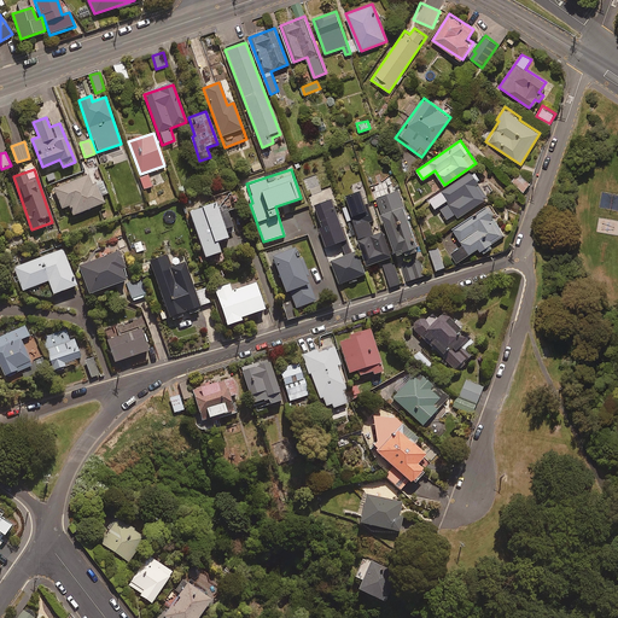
[(490,198),(471,170),(429,199),(436,210),(439,208),(450,225),(490,198)]
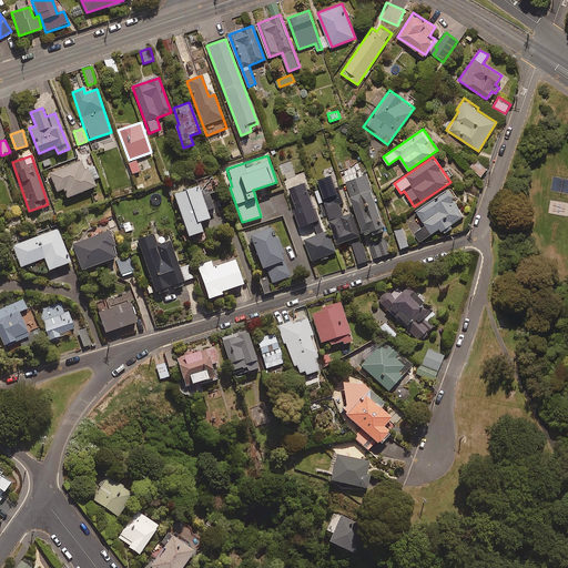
[(83,169),(80,160),(49,173),(57,192),(63,189),(68,198),(95,186),(93,180),(98,178),(93,165),(83,169)]
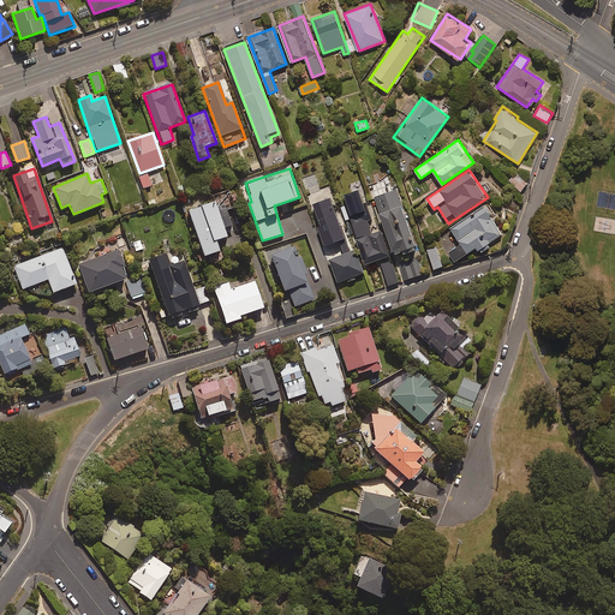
[(151,185),(147,174),(139,177),(144,189),(151,185)]
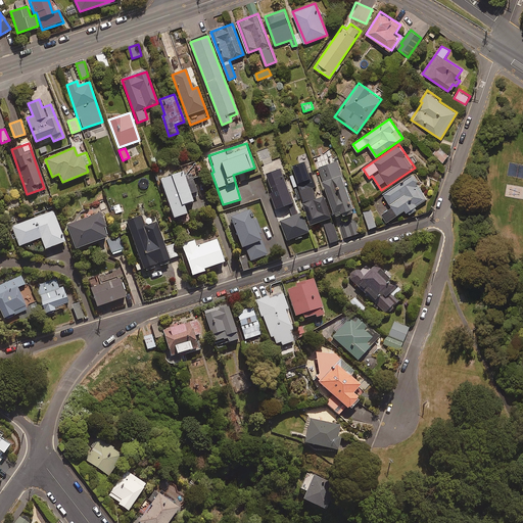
[(448,155),(440,148),(434,155),(442,162),(448,155)]
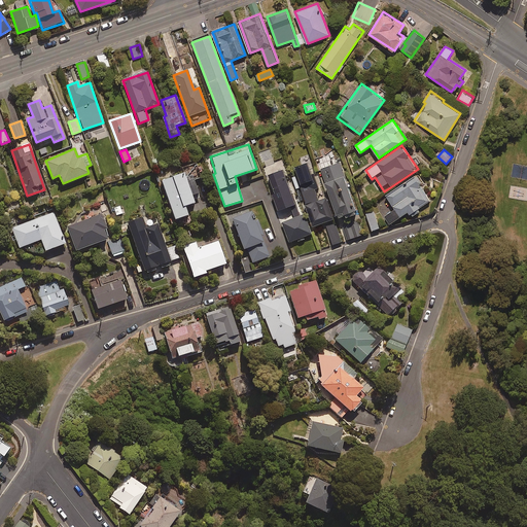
[(358,169),(353,156),(347,160),(351,172),(358,169)]
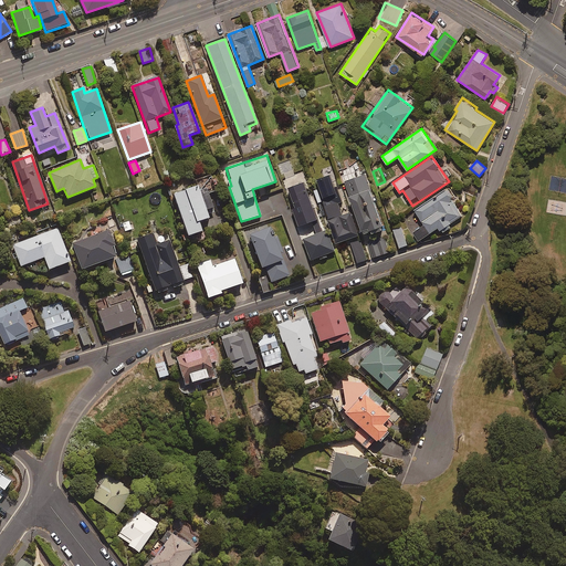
[(338,195),(331,174),(317,178),(325,199),(338,195)]
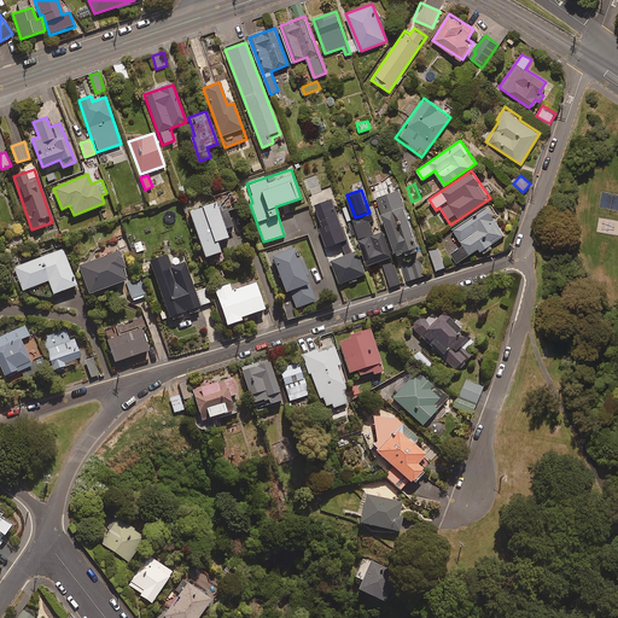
[(420,245),(398,190),(377,198),(398,254),(420,245)]
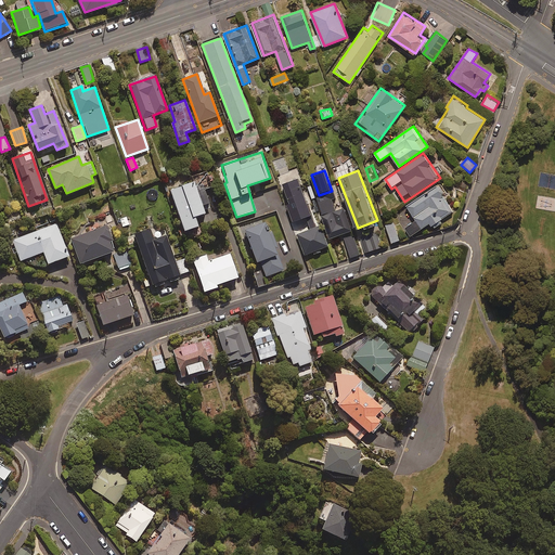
[(211,188),(206,171),(191,177),(192,182),(170,190),(183,231),(197,227),(194,217),(204,214),(202,205),(208,203),(204,190),(211,188)]
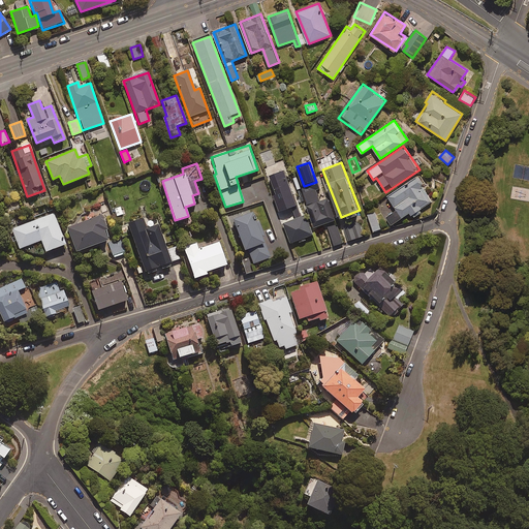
[(432,201),(417,178),(387,196),(390,199),(380,206),(392,224),(410,212),(411,214),(432,201)]
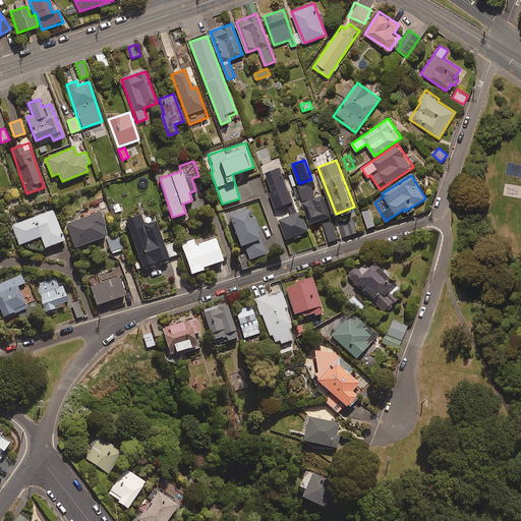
[(315,197),(311,185),(299,188),(310,223),(329,217),(323,195),(315,197)]
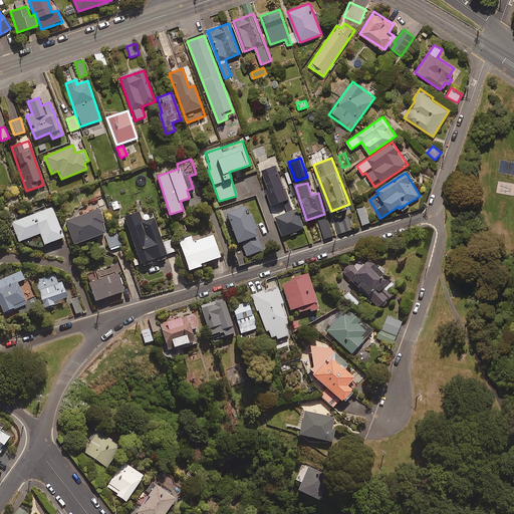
[(287,204),(273,210),(283,236),(305,227),(297,208),(290,211),(287,204)]
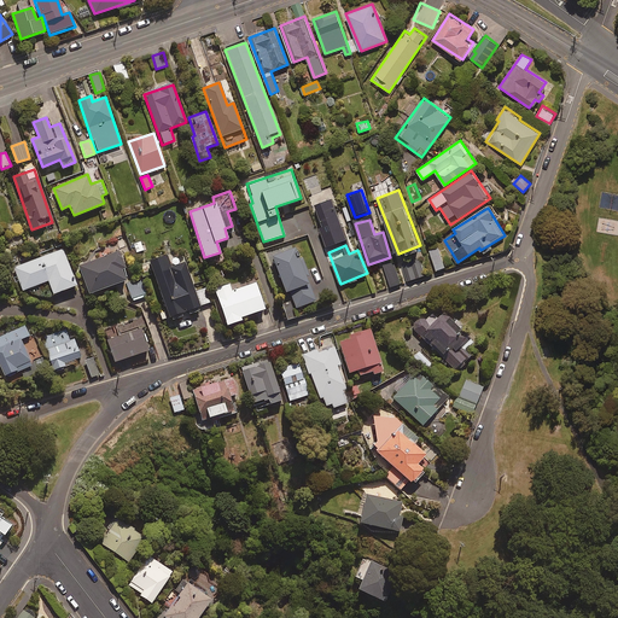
[(307,278),(310,277),(302,256),(298,257),(295,248),(270,257),(285,293),(289,292),(296,309),(315,301),(307,278)]
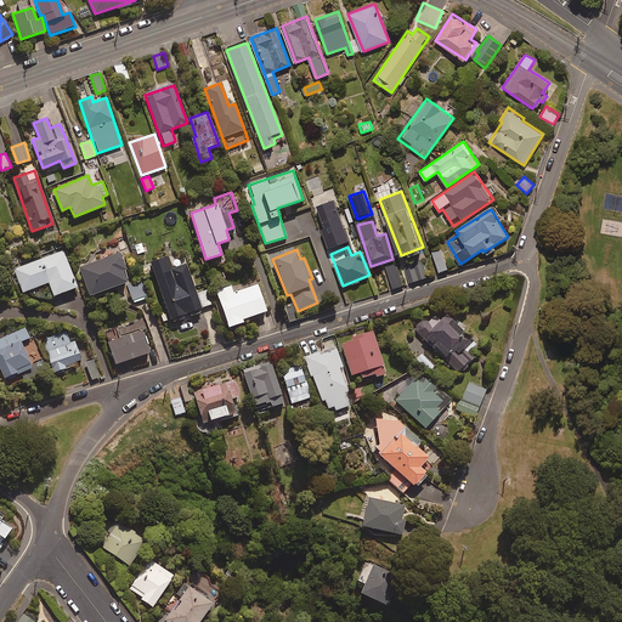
[(448,269),(441,249),(431,253),(439,272),(448,269)]
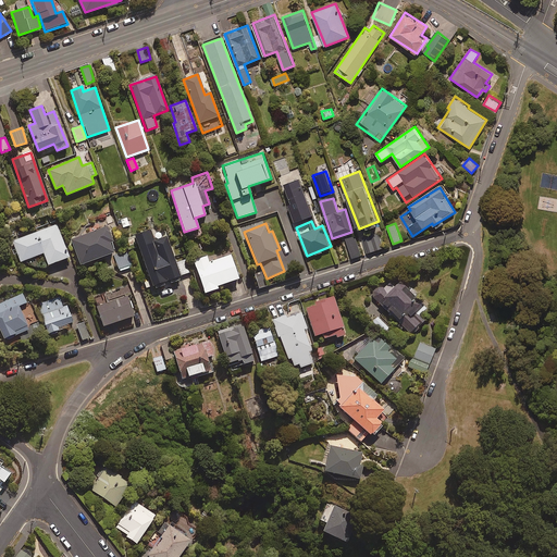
[(69,257),(57,224),(12,240),(20,262),(42,254),(47,265),(69,257)]
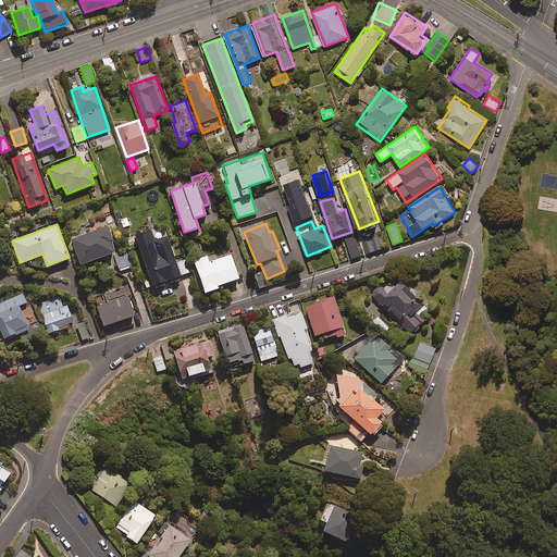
[(112,242),(108,226),(70,239),(78,264),(113,252),(110,243),(112,242)]
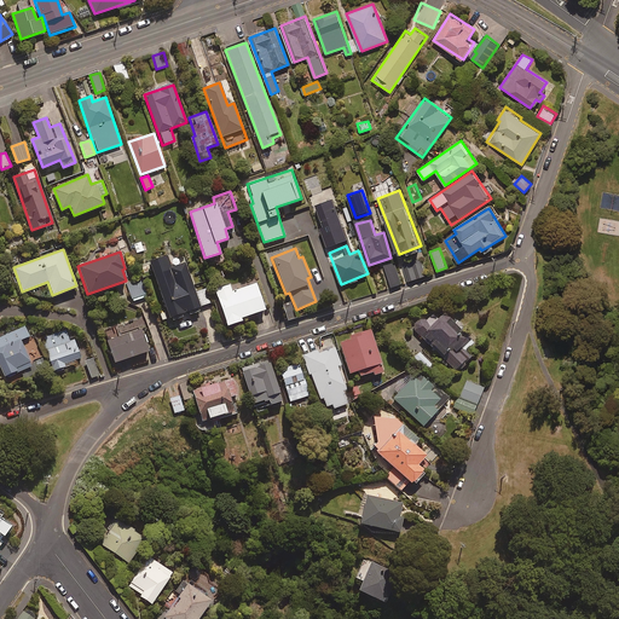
[(172,267),(168,255),(149,262),(169,318),(212,302),(206,289),(196,293),(185,262),(172,267)]
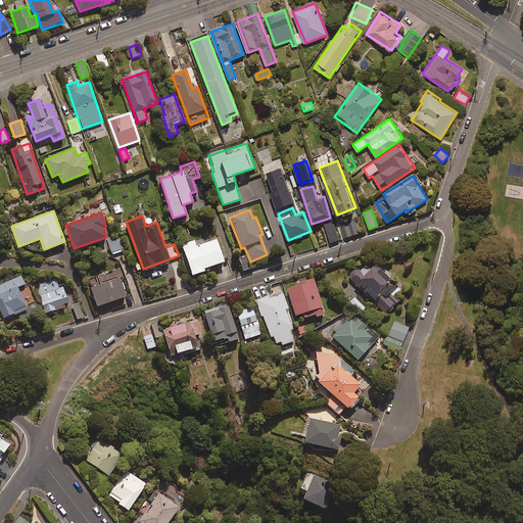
[(359,233),(354,219),(340,223),(345,237),(359,233)]
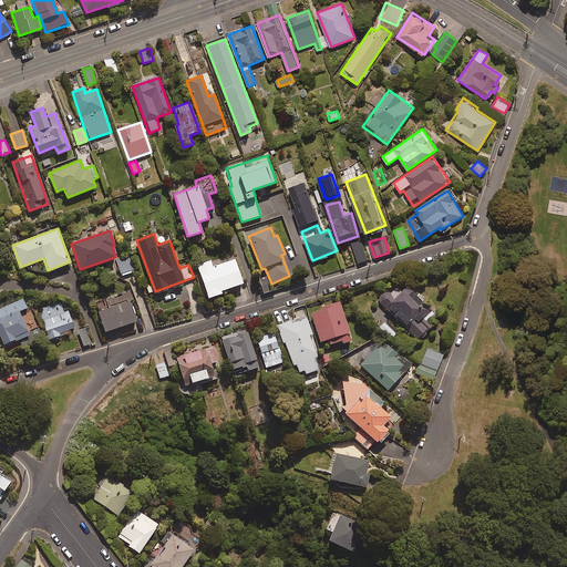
[(132,257),(117,259),(121,275),(134,271),(132,257)]
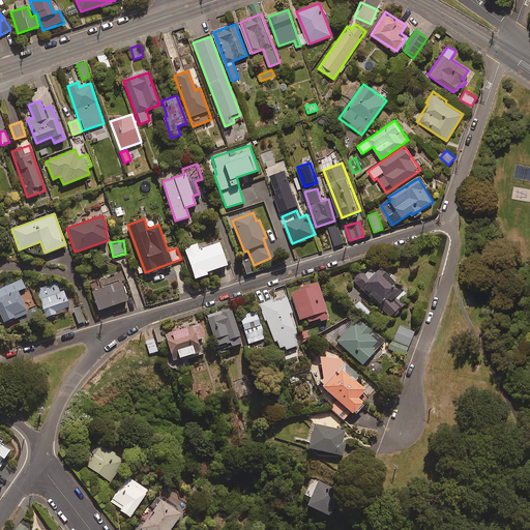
[(227,265),(219,242),(199,249),(197,243),(184,247),(195,278),(207,274),(206,272),(227,265)]
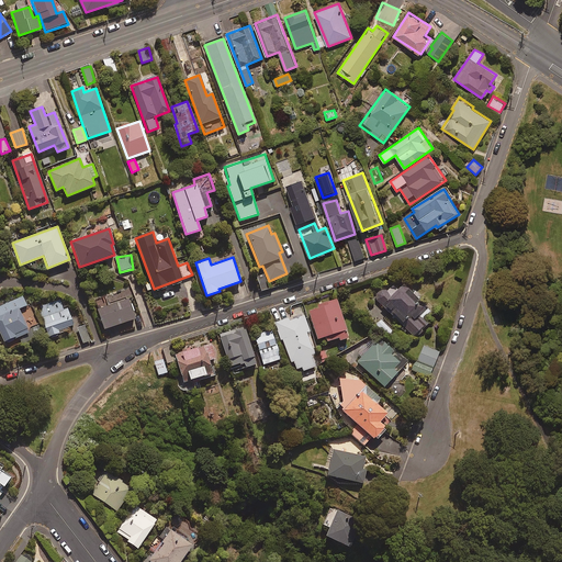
[(393,285),(386,291),(381,291),(378,293),(377,298),(378,301),(413,336),(427,322),(423,317),(429,312),(403,285),(397,290),(393,285)]
